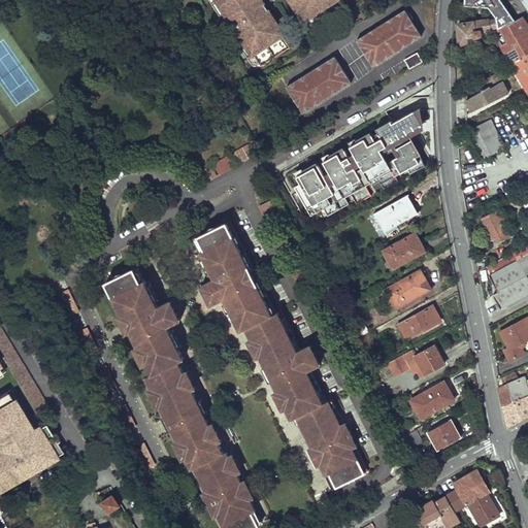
[(217,0),(253,56),(254,55),(262,66),(291,47),(284,36),(285,35),(262,0),(217,0)]
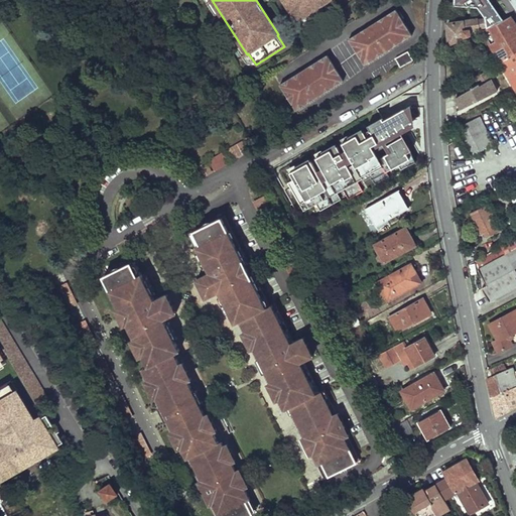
[(283,0),(296,20),(307,13),(308,14),(330,0),(283,0)]
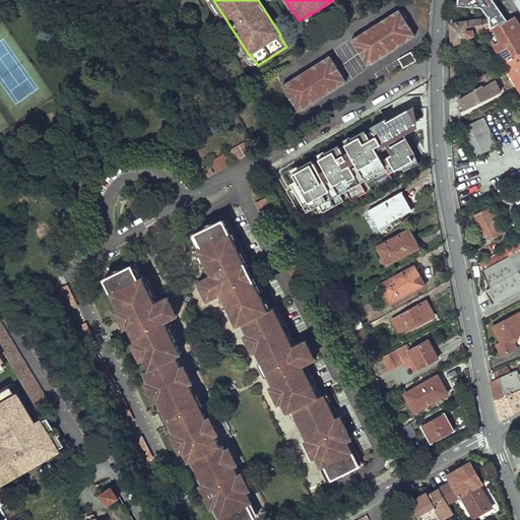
[(457,0),(457,3),(480,5),(486,15),(488,17),(491,26),(507,17),(494,0),(457,0)]
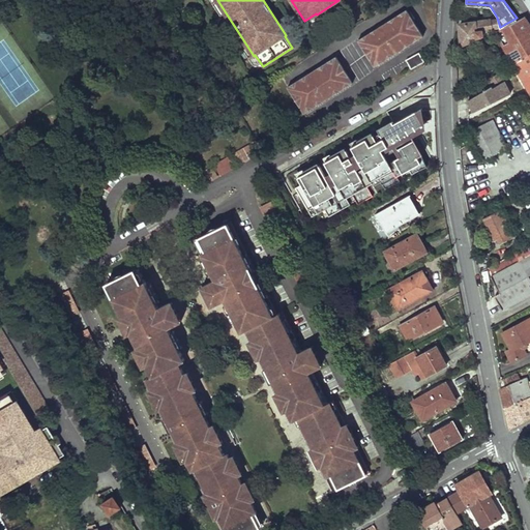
[(425,34),(409,7),(387,21),(381,25),(360,38),(376,64),(398,52),(404,48),(425,34)]
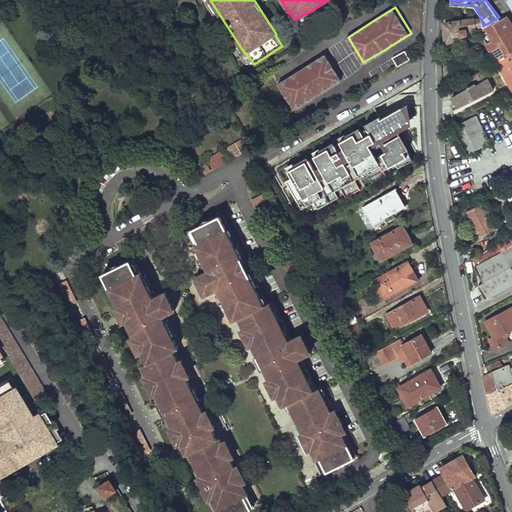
[(480,17),(479,15),(462,16),(441,18),(443,42),(466,34),(483,26),(480,17)]
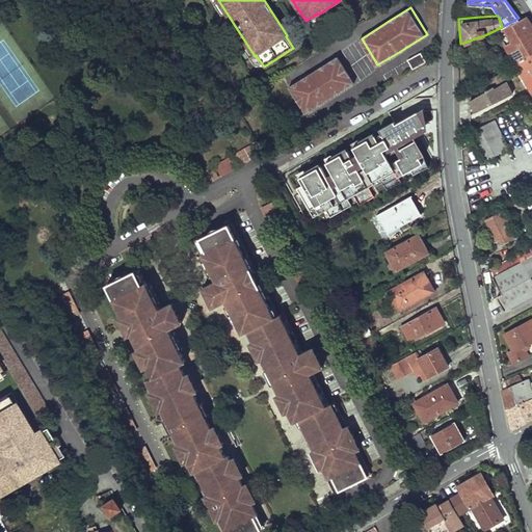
[(531,24),(527,17),(520,20),(498,31),(515,63),(531,53),(531,24)]
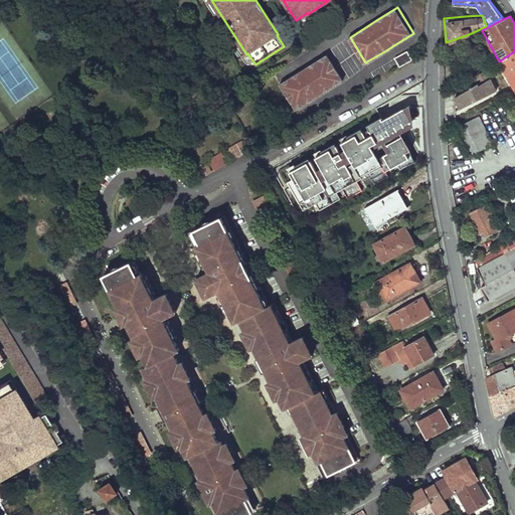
[(457,52),(453,44),(443,49),(447,57),(457,52)]
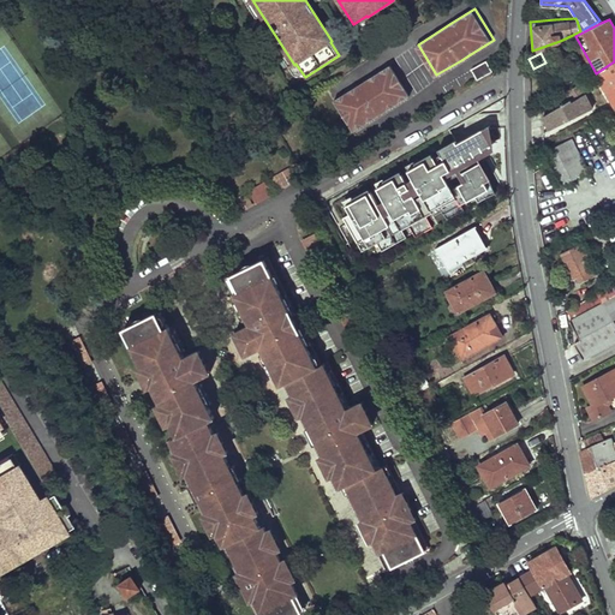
[(490,71),(484,61),(471,69),(477,77),(478,78),(490,71)]
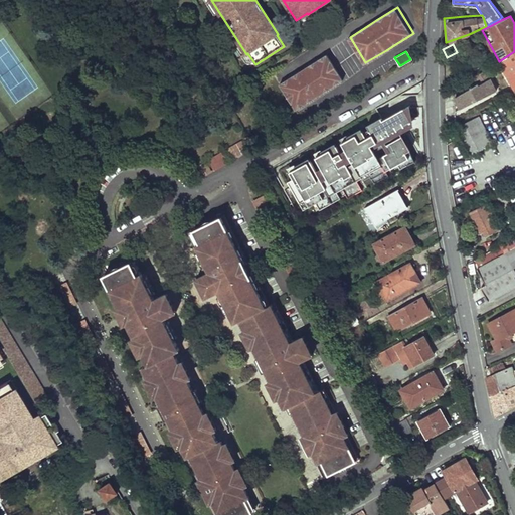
[(514,51),(499,61),(514,90),(514,89),(514,51)]
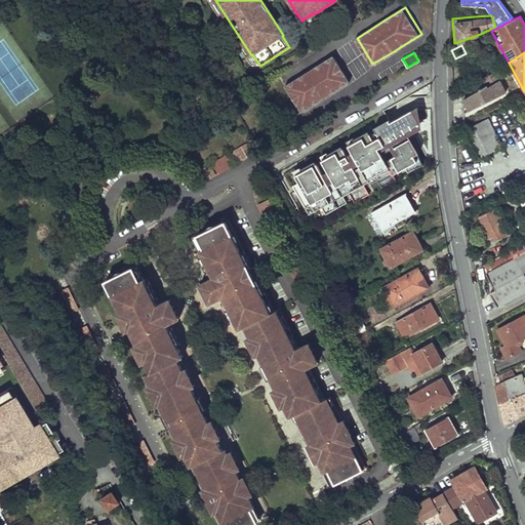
[(351,79),(334,54),(314,67),(307,71),(285,84),(301,110),(322,96),(329,92),(351,79)]
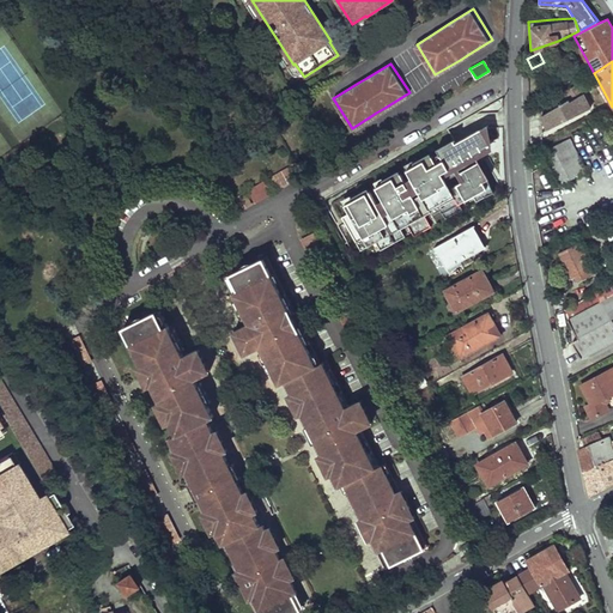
[(584,92),(578,83),(565,91),(570,98),(541,115),(541,133),(590,108),(583,93),(584,92)]
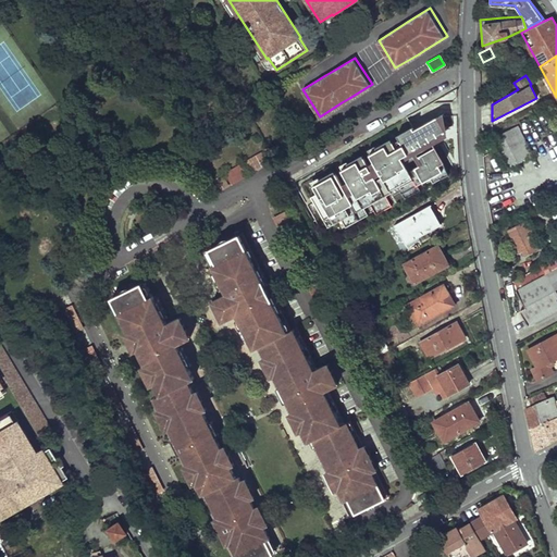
[(447,112),(443,114),(445,131),(446,133),(436,138),(437,140),(452,134),(447,112)]
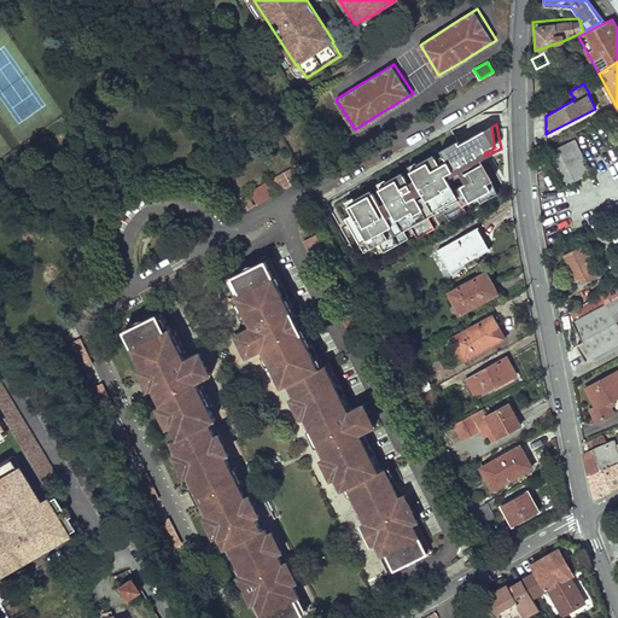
[(491,127),(474,135),(484,153),(495,147),(494,145),(491,127)]
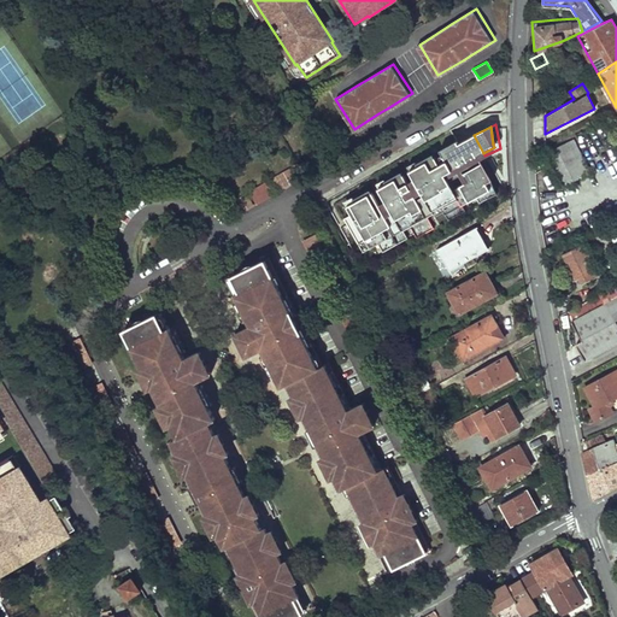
[(486,175),(480,164),(476,157),(483,153),(474,135),(458,145),(441,153),(442,154),(435,159),(434,157),(416,166),(409,171),(413,180),(407,183),(403,175),(377,188),(387,206),(381,210),(370,192),(353,201),(346,206),(351,215),(342,218),(362,252),(378,242),(383,252),(407,239),(407,238),(413,234),(417,239),(434,229),(427,217),(441,209),(448,221),(465,211),(462,206),(476,198),(480,203),(488,198),(497,194),(487,174),(486,175)]
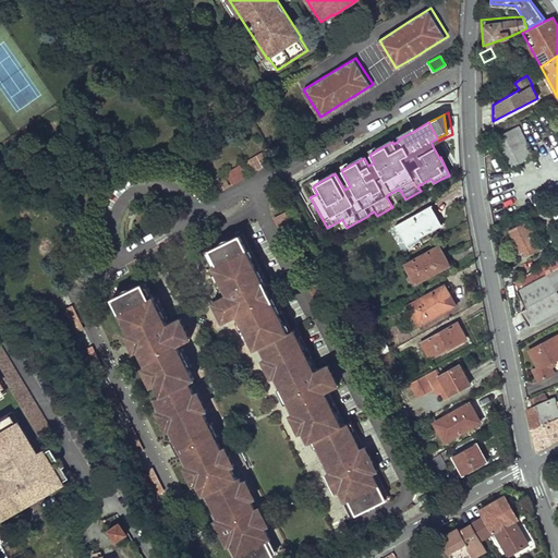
[(534,156),(519,126),(487,142),(504,172),(534,156)]
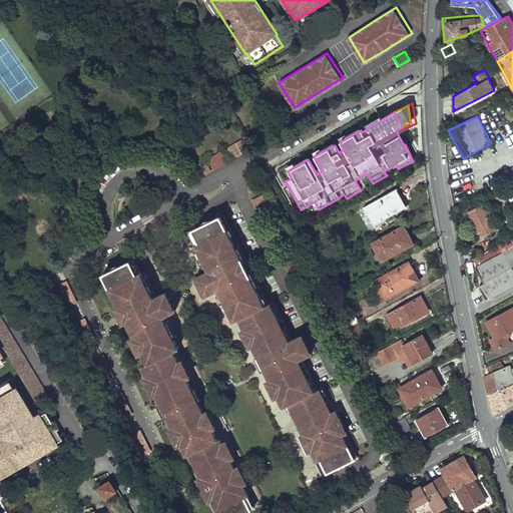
[(366,124),(367,127),(381,120),(379,117),(366,124)]
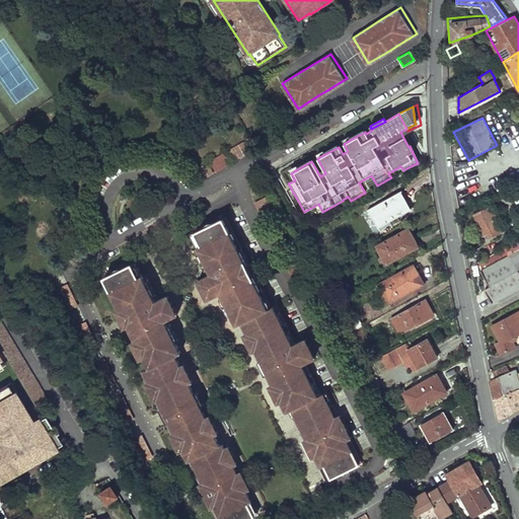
[(349,138),(350,140),(365,132),(363,130),(349,138)]
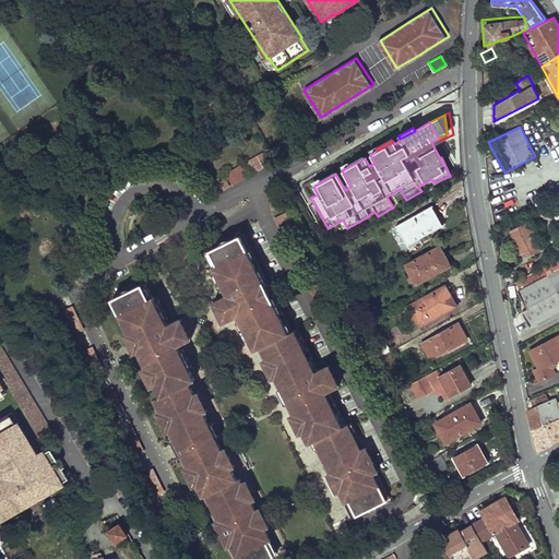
[(248,174),(265,163),(259,151),(241,162),(248,174)]
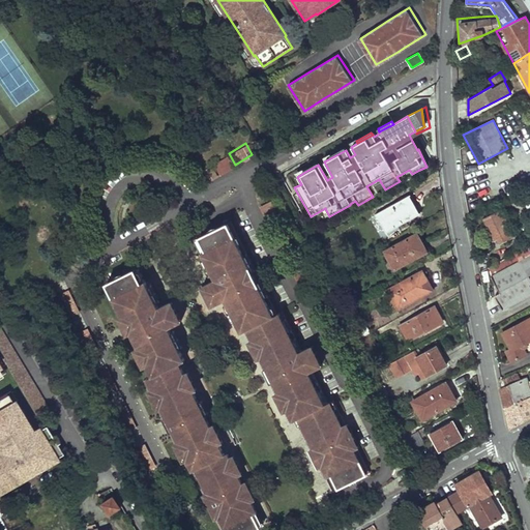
[(234,166),(228,155),(212,165),(218,175),(234,166)]
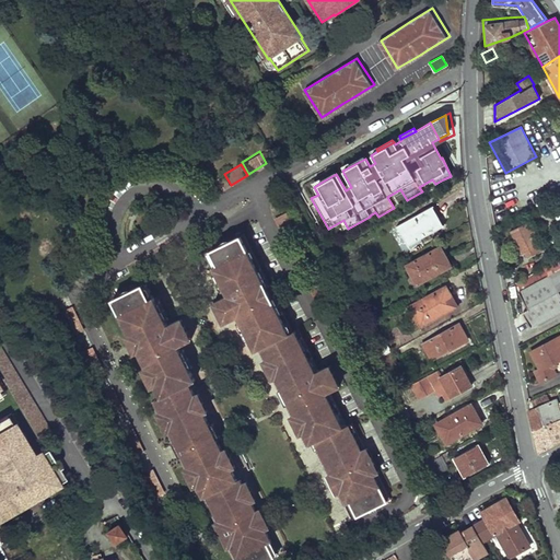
[(321,183),(336,174),(335,172),(319,181),(321,183)]
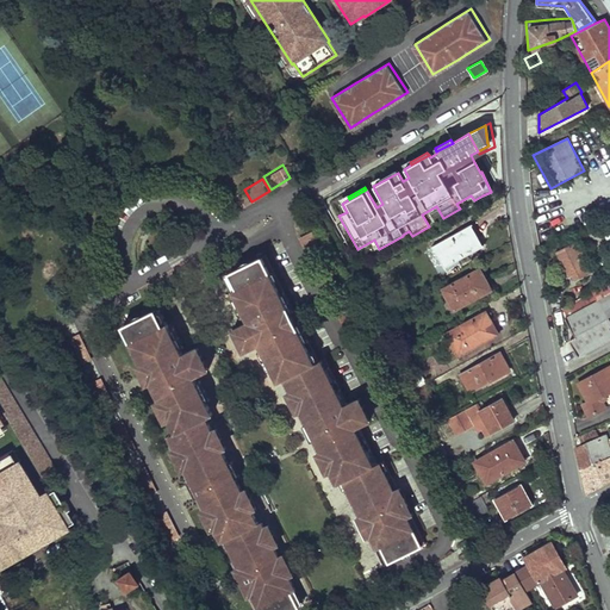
[(248,204),(240,192),(223,203),(230,215),(248,204)]
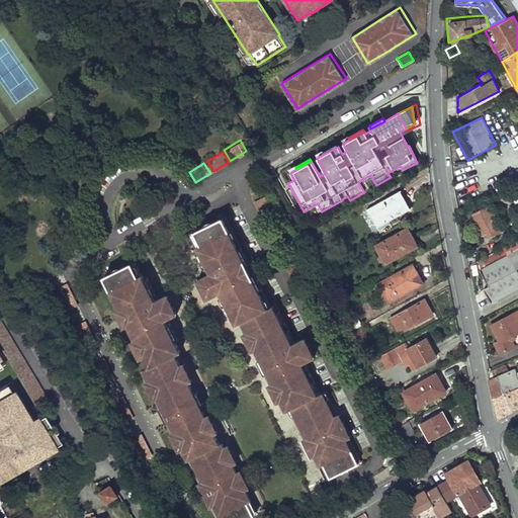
[(374,228),(409,208),(400,191),(365,210),(374,228)]
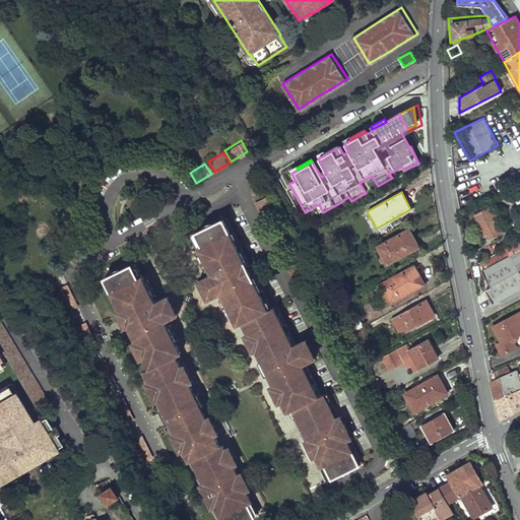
[(275,220),(264,197),(252,203),(263,226),(275,220)]
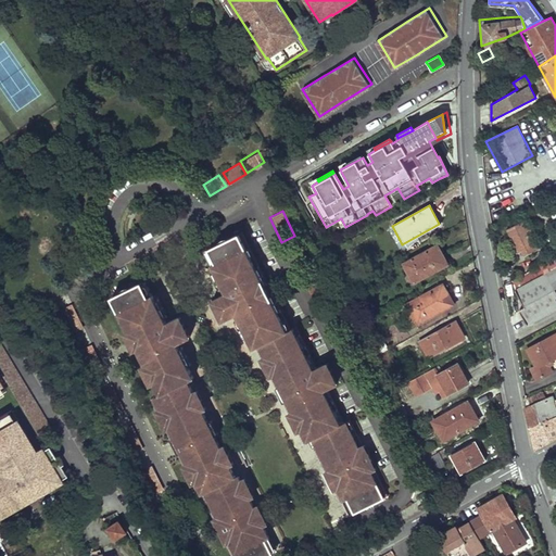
[(538,241),(526,218),(507,227),(518,251),(538,241)]
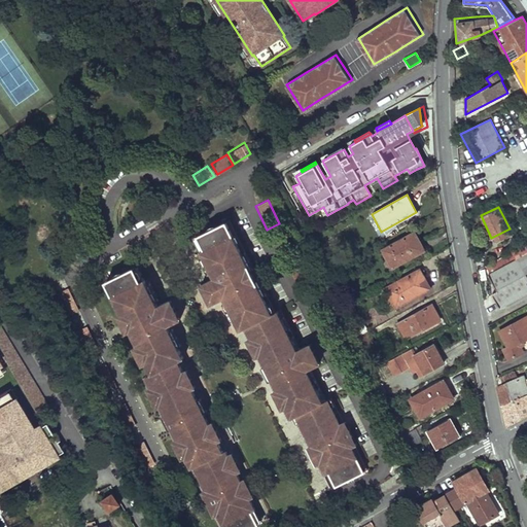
[(295,417),(326,401),(310,370),(317,366),(312,355),(307,346),(301,349),(281,311),(275,314),(257,279),(254,280),(253,278),(251,273),(250,271),(253,270),(236,235),(230,221),(212,230),(198,237),(204,250),(200,252),(202,255),(210,273),(213,279),(204,283),(209,293),(214,304),(223,299),(224,301),(233,318),(239,331),(245,328),(249,337),(258,355),(264,365),(268,374),(270,378),(276,389),(284,408),(290,419),(292,419),(295,417)]
